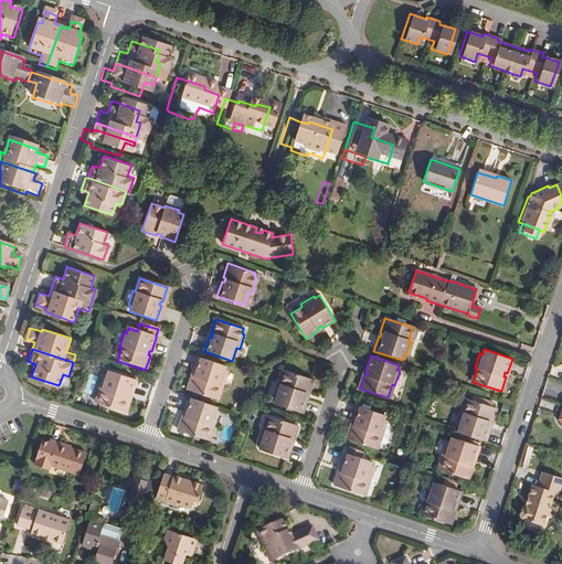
[(192,375),(188,390),(215,398),(220,386),(222,386),(226,372),(224,371),(226,365),(199,357),(193,371),(195,372),(194,375),(192,375)]
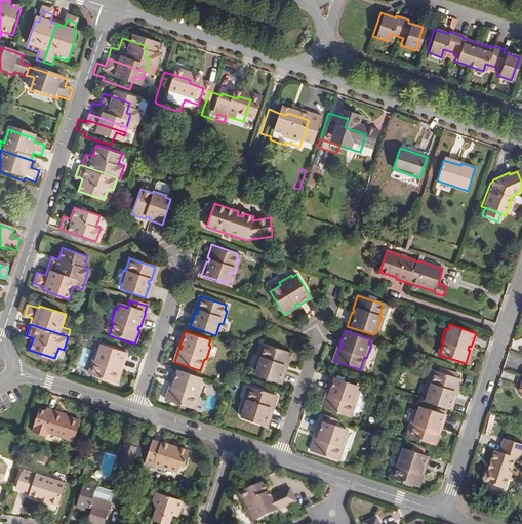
[(93,362),(90,373),(115,383),(120,369),(118,368),(119,365),(121,365),(125,352),(99,344),(98,349),(95,348),(91,361),(93,362)]
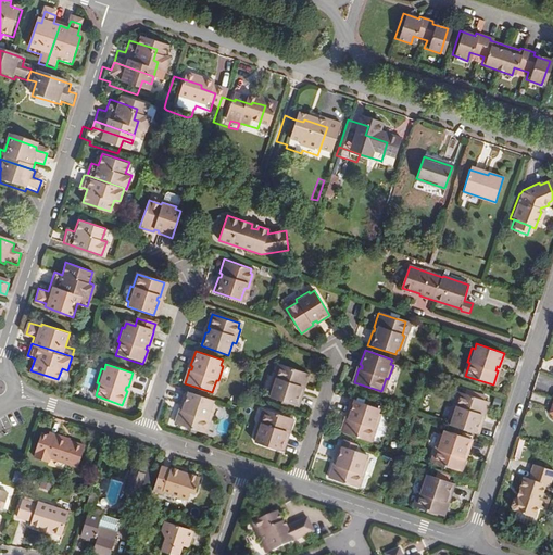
[(272,395),(271,400),(298,408),(302,394),(300,394),(301,390),(303,391),(308,377),(280,368),(276,380),(274,380),(269,394),(272,395)]
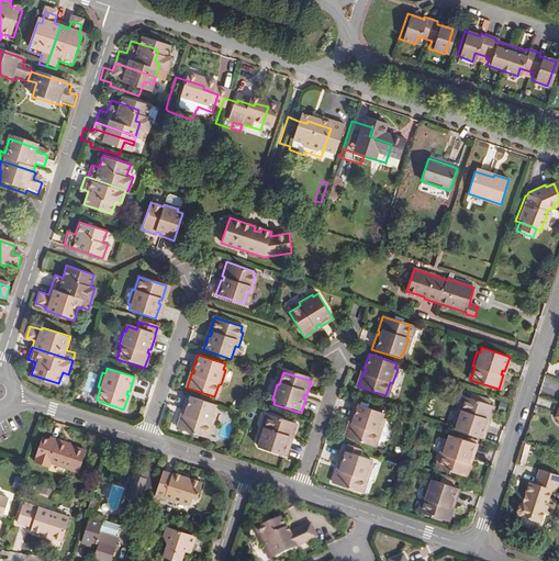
[(212,425),(217,411),(214,410),(216,405),(189,395),(185,410),(187,411),(185,414),(182,414),(178,428),(205,437),(210,424),(212,425)]
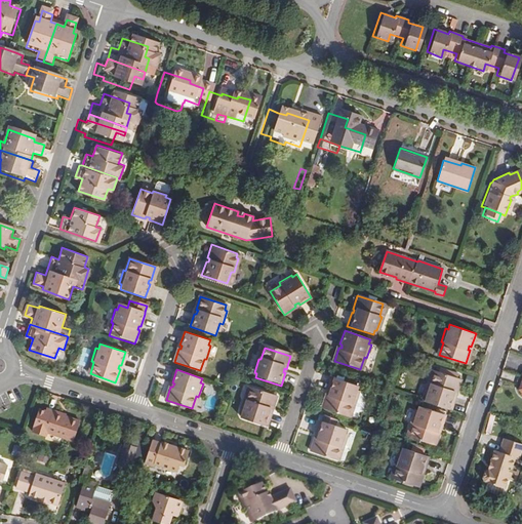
[(451,395),(452,392),(454,392),(459,378),(434,370),(432,375),(429,374),(425,388),(427,389),(423,400),(449,409),(453,396),(451,395)]
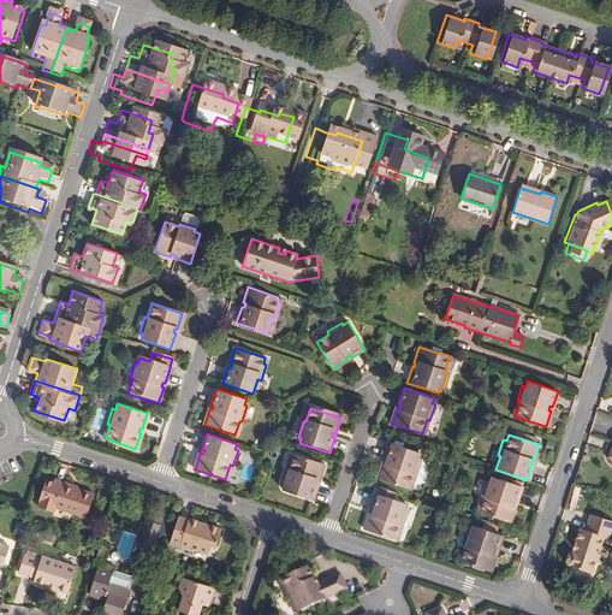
[(382,461),(378,477),(408,488),(413,473),(416,474),(421,457),(419,456),(420,451),(390,441),(385,456),(387,459),(386,462),(382,461)]
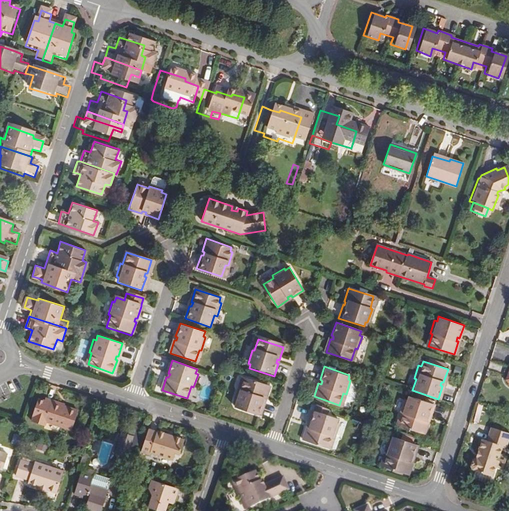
[(237,405),(235,410),(260,418),(264,405),(262,404),(263,401),(265,401),(269,388),(245,380),(241,392),(238,391),(234,404),(237,405)]
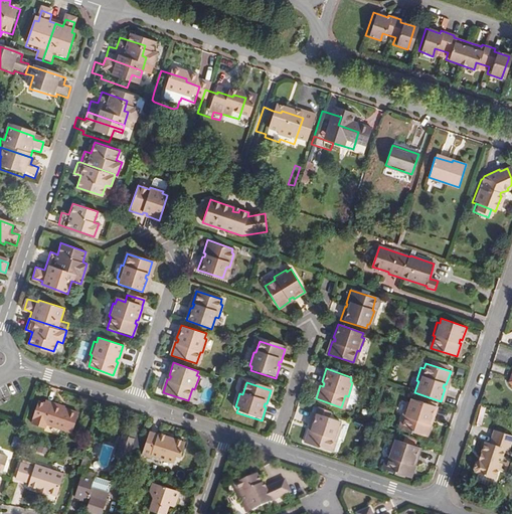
[(405,415),(401,427),(427,436),(431,422),(429,421),(430,418),(432,418),(436,405),(410,397),(409,402),(406,401),(402,414),(405,415)]
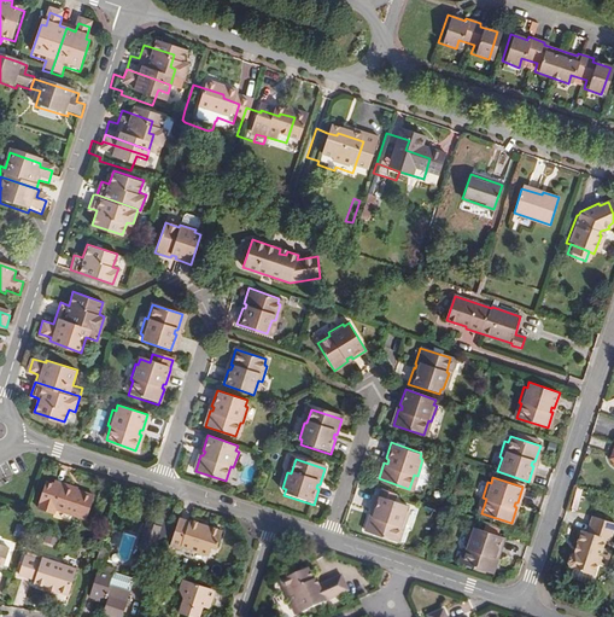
[(42,504),(40,511),(56,516),(58,511),(88,521),(95,499),(65,488),(66,485),(57,483),(56,487),(47,484),(40,504),(42,504)]
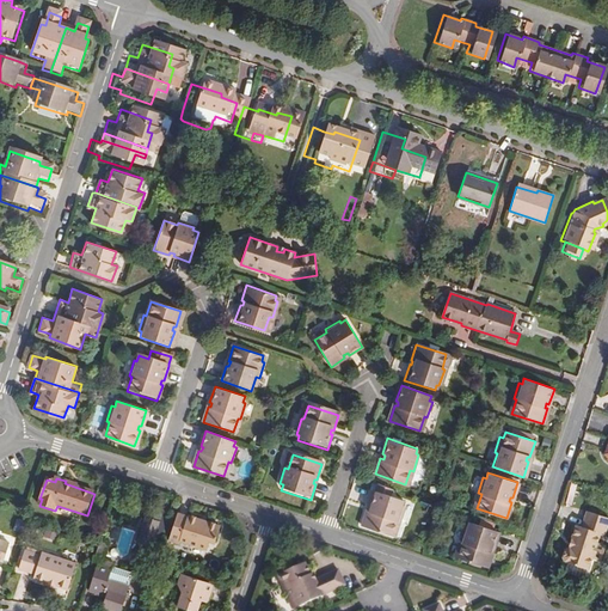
[(398,524),(403,508),(400,507),(401,501),(390,498),(392,490),(374,484),(367,507),(369,508),(368,512),(366,512),(361,527),(391,537),(394,524),(398,524)]
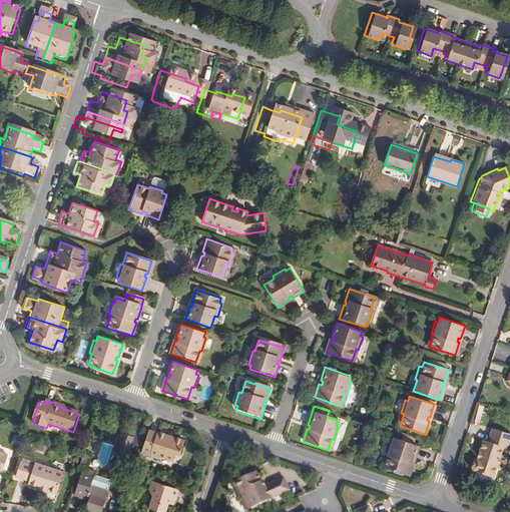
[(469,469),(469,471),(489,478),(493,468),(500,470),(504,458),(497,456),(500,447),(503,448),(507,435),(489,429),(485,441),(479,440),(475,451),(473,459),(470,460),(468,467),(469,469)]
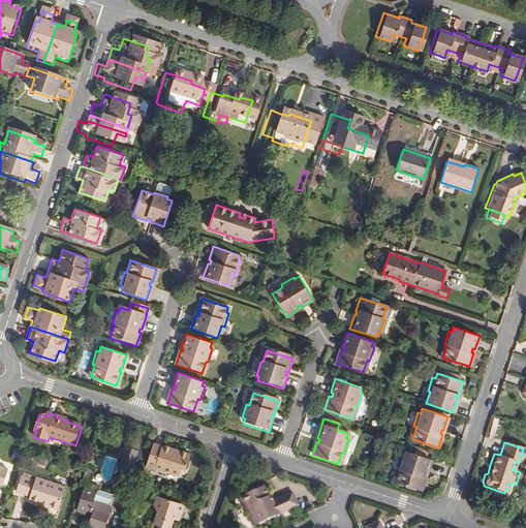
[(126,446),(119,469),(129,472),(136,451),(126,446)]
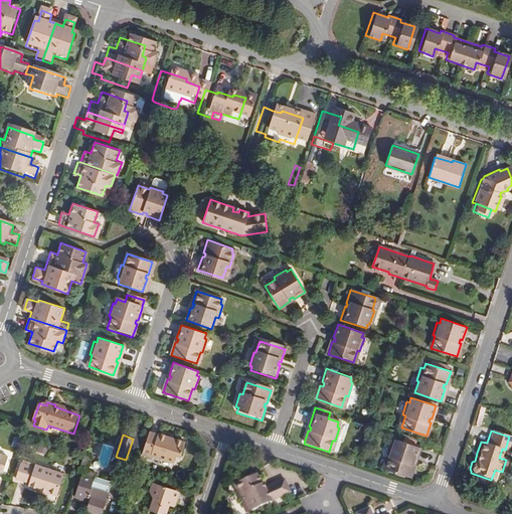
[(180,460),(185,445),(172,440),(171,442),(166,440),(166,439),(158,436),(157,441),(148,438),(141,458),(151,461),(151,458),(173,465),(175,458),(180,460)]
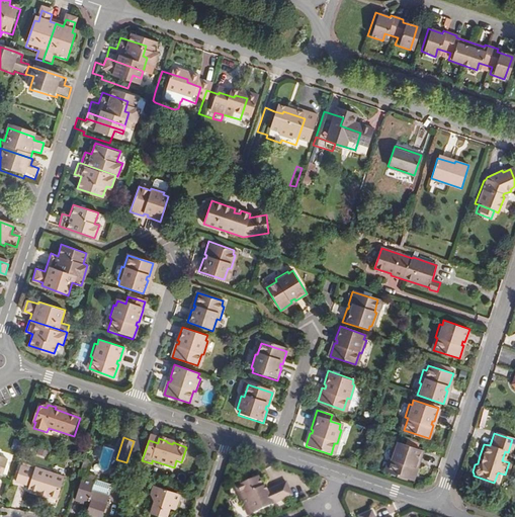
[(378,461),(374,472),(400,482),(404,468),(402,467),(403,464),(405,464),(410,451),(384,443),(382,448),(380,447),(375,460),(378,461)]
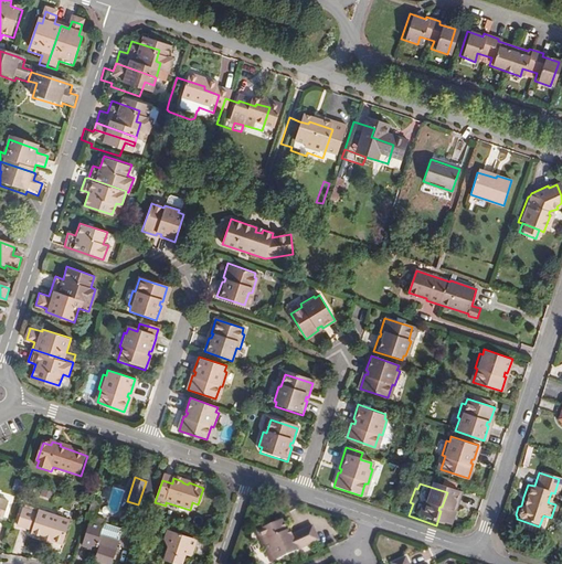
[(51,545),(60,522),(28,511),(27,514),(11,509),(7,527),(21,531),(20,535),(30,539),(42,542),(51,545)]
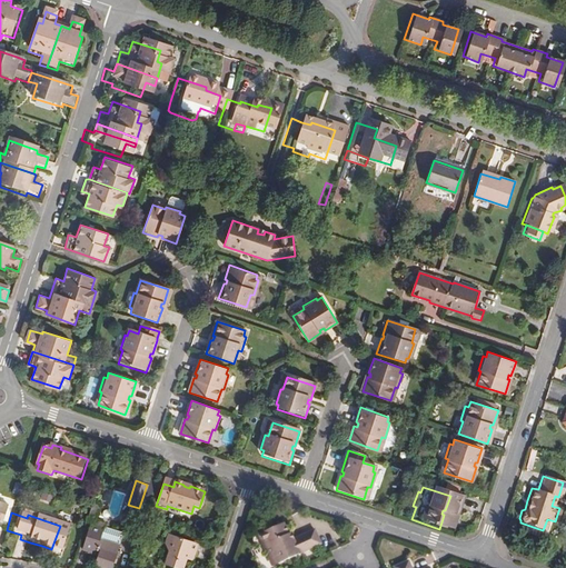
[(92,525),(83,551),(99,557),(96,567),(111,567),(119,548),(99,541),(103,528),(92,525)]
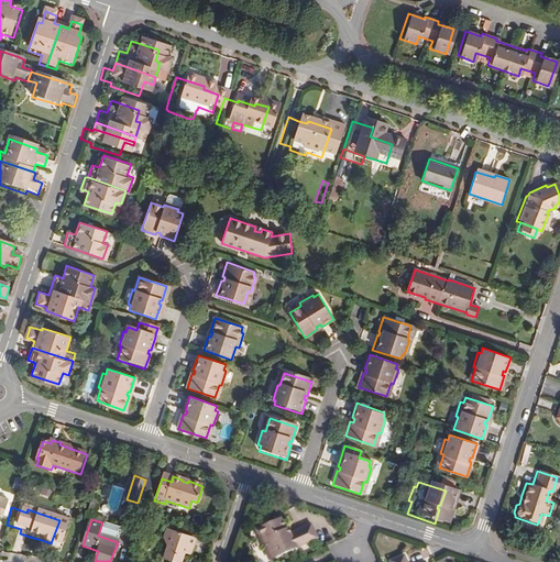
[(260,559),(305,538),(298,525),(277,535),(275,536),(273,530),(267,519),(246,529),(250,537),(249,540),(254,555),(257,555),(260,559)]
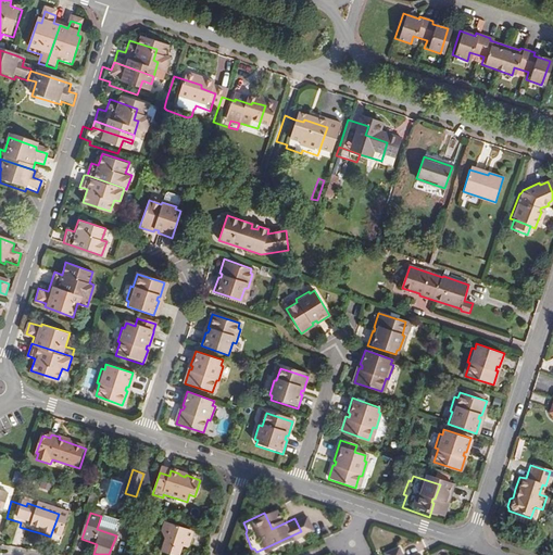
[(193,544),(198,532),(173,525),(172,529),(165,527),(163,534),(168,541),(164,554),(180,554),(183,549),(185,542),(193,544)]
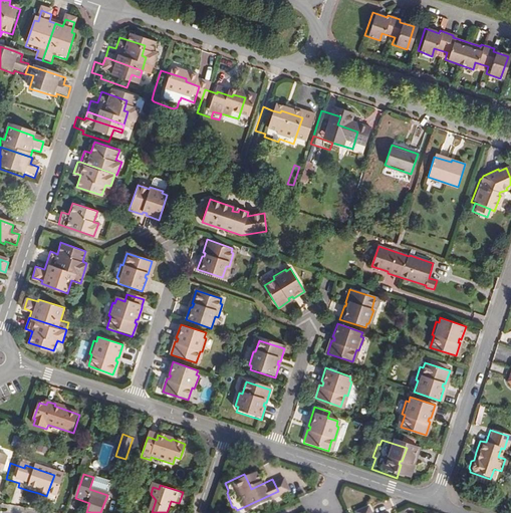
[(152,512),(156,500),(151,494),(146,511),(149,512),(152,512)]
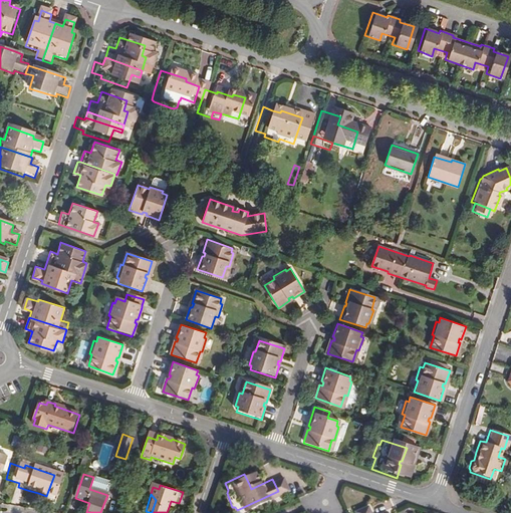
[(177,509),(179,503),(171,501),(169,507),(177,509)]
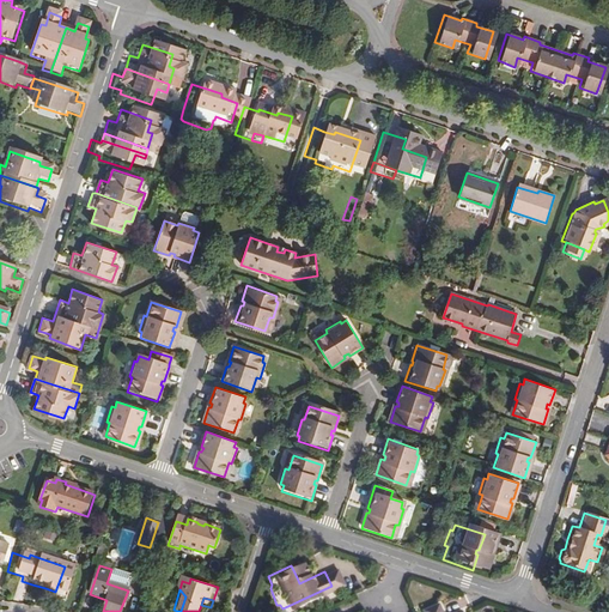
[(452,611),(464,607),(461,598),(440,604),(443,611),(452,611)]
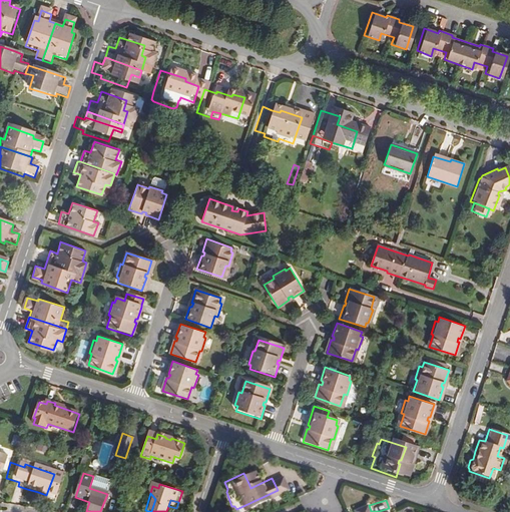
All buildings are outlined.
